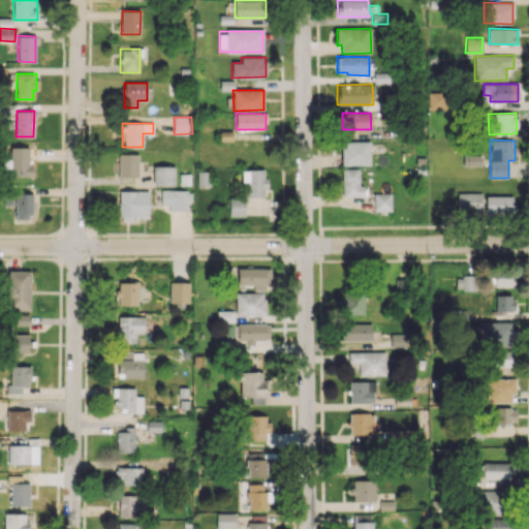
[(342,164),(370,164),(370,142),(342,142),(342,164)]
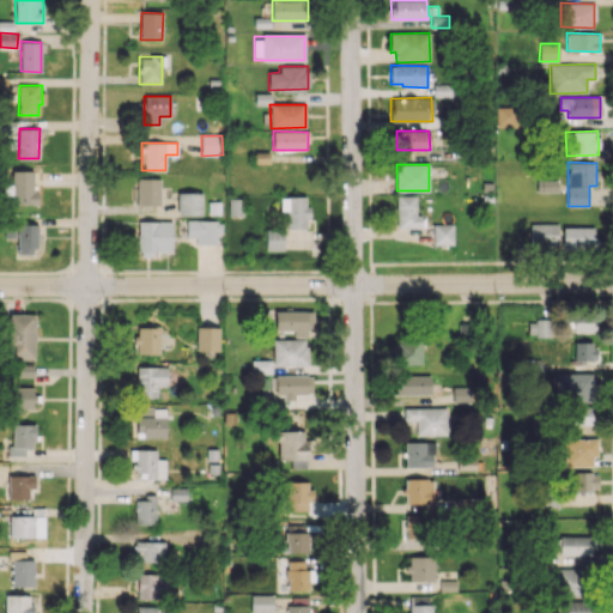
[(12,204),(37,205),(37,171),(12,170),(12,184),(4,184),(2,195),(12,195),(12,204)]
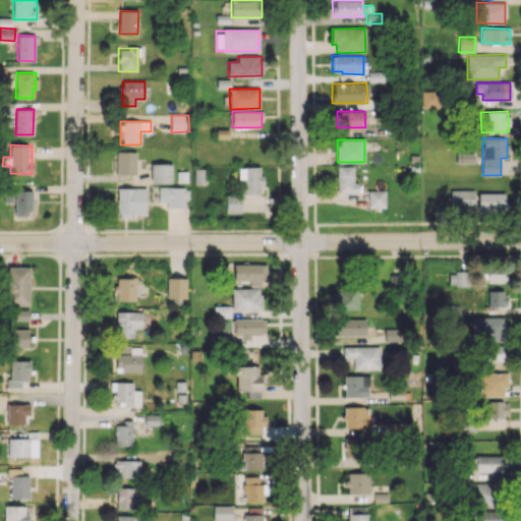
[(116,174),(135,174),(136,152),(117,152),(116,174)]
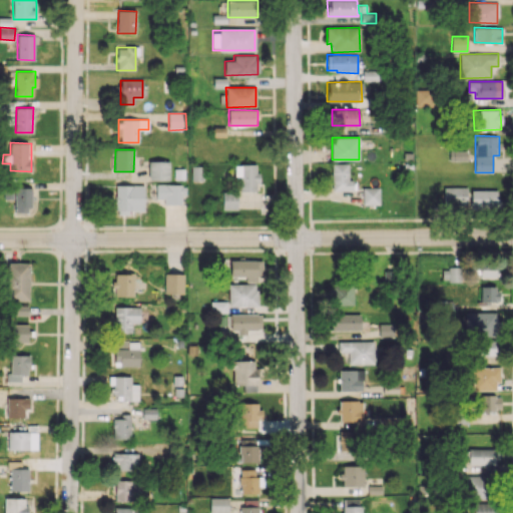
[(169,179),(169,161),(148,161),(149,179),(169,179)]
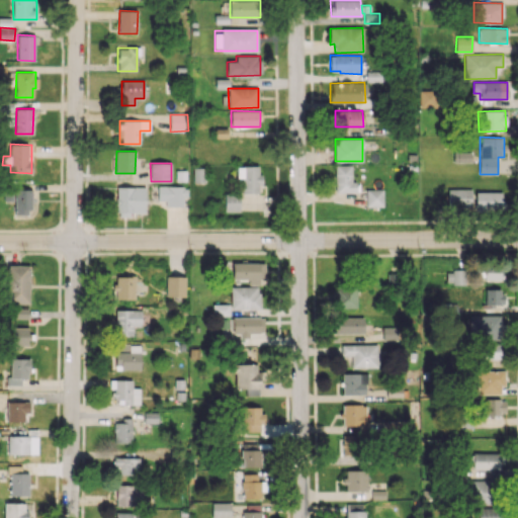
[(335,165),(335,192),(356,192),(356,181),(351,181),(351,165),(335,165)]
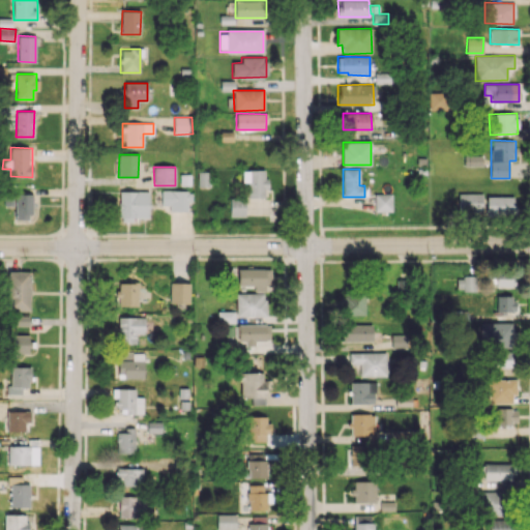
[(247,197),(266,198),(267,170),(242,170),(242,182),(247,182),(247,197)]
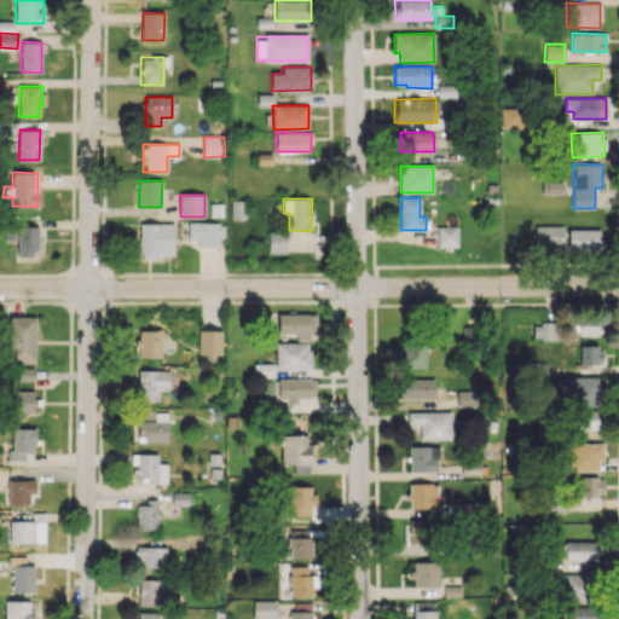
[(233,218),(244,218),(246,201),(235,201),(233,218)]
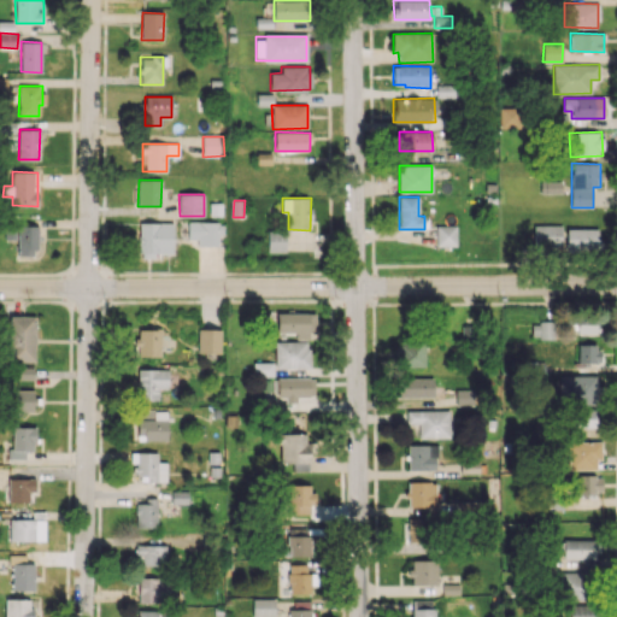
[(174,223),(139,222),(139,253),(172,253),(174,223)]
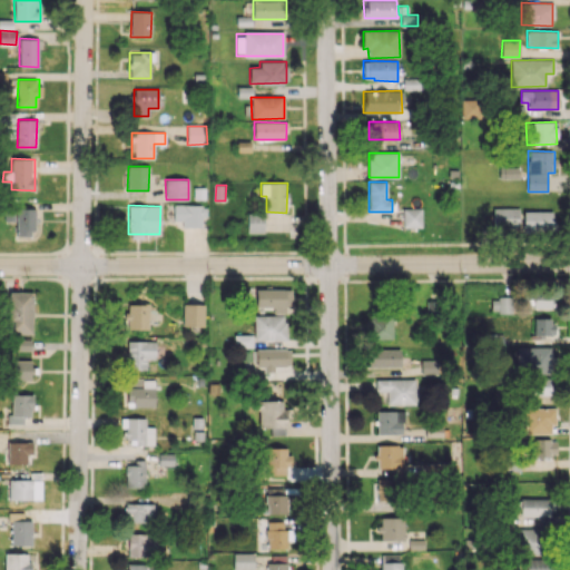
[(174,205),(173,220),(182,220),(182,226),(204,227),(204,205),(174,205)]
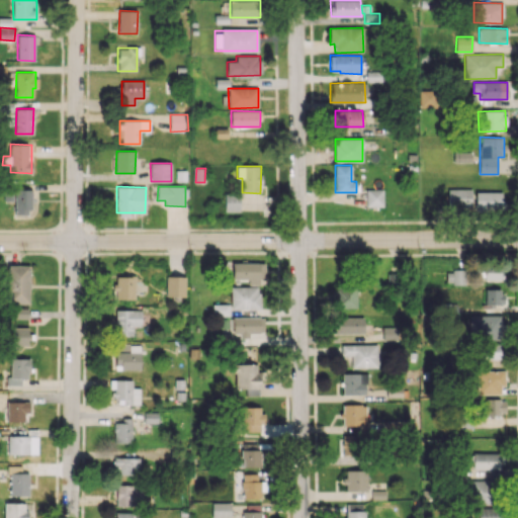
[(31,189),(15,188),(14,214),(30,214),(31,189)]
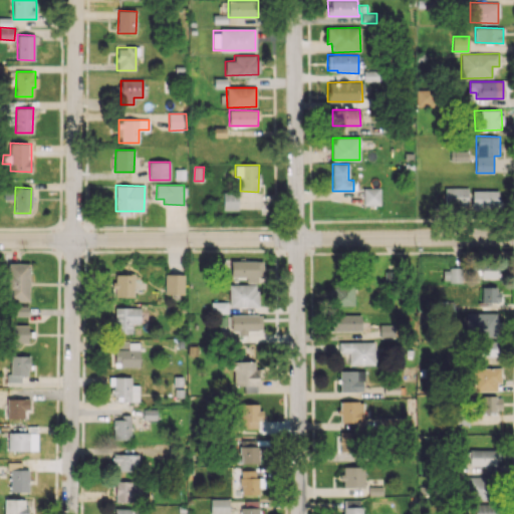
[(380,205),(379,188),(363,188),(363,205),(380,205)]
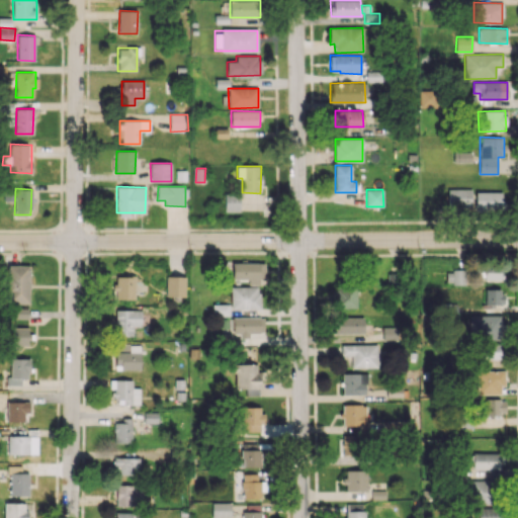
[(448,189),(447,207),(471,208),(471,189),(448,189)]
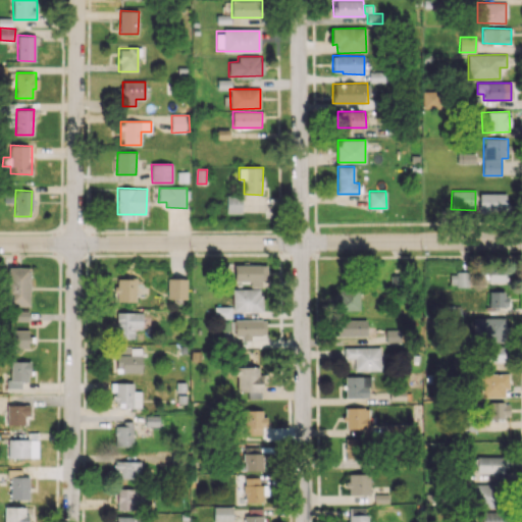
[(4,203),(14,203),(14,192),(4,193),(4,203)]
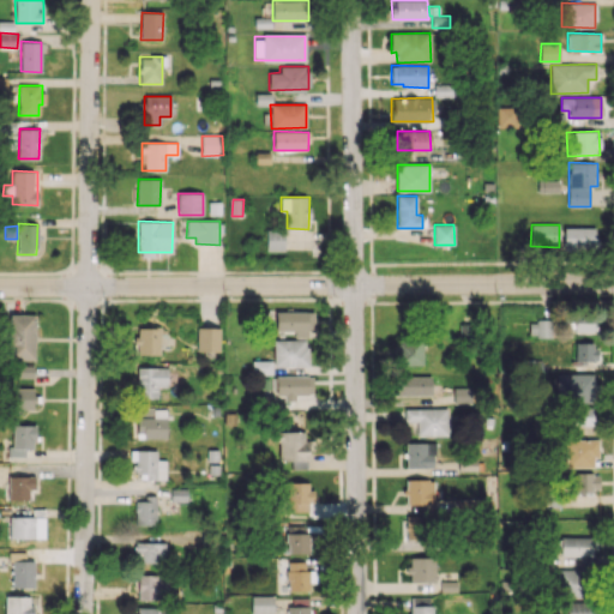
[(564,247),(597,247),(597,227),(564,228),(564,247)]
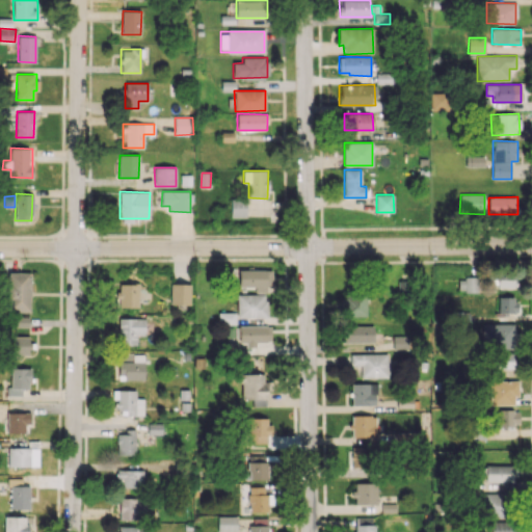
[(231,198),(231,216),(245,217),(246,200),(231,198)]
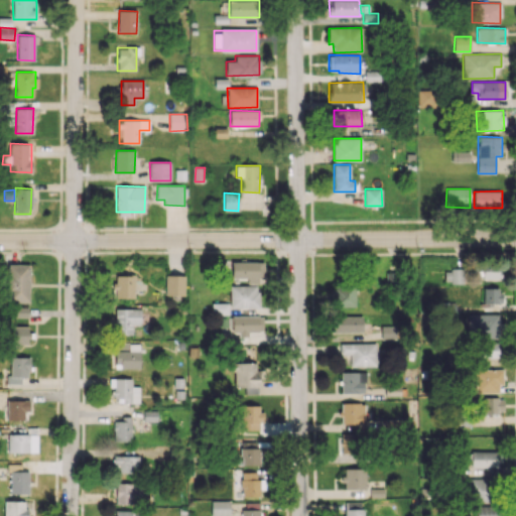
[(231,261),(232,280),(264,280),(263,261),(231,261)]
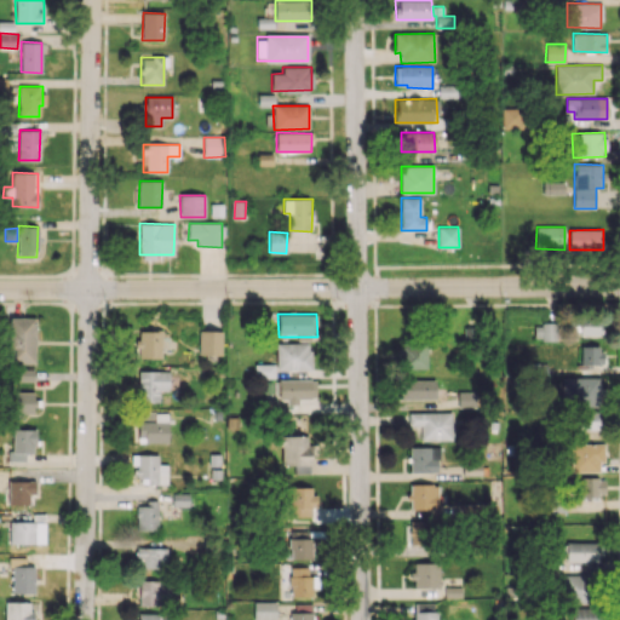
[(36,317),(9,317),(7,363),(35,363),(36,317)]
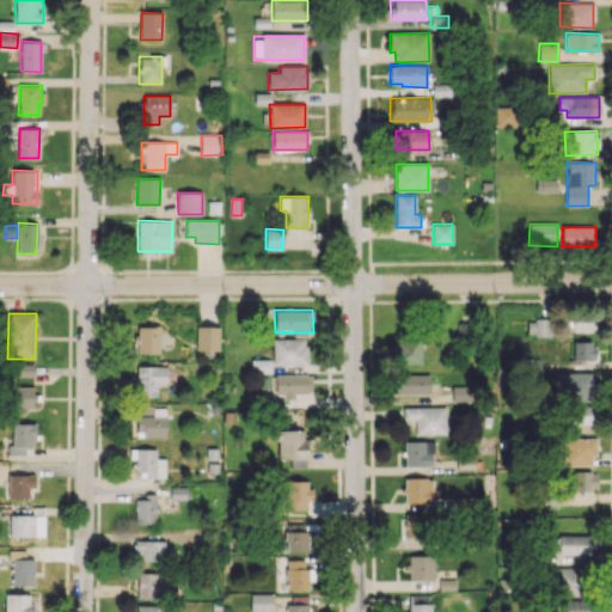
[(550,336),(551,319),(527,319),(527,335),(550,336)]
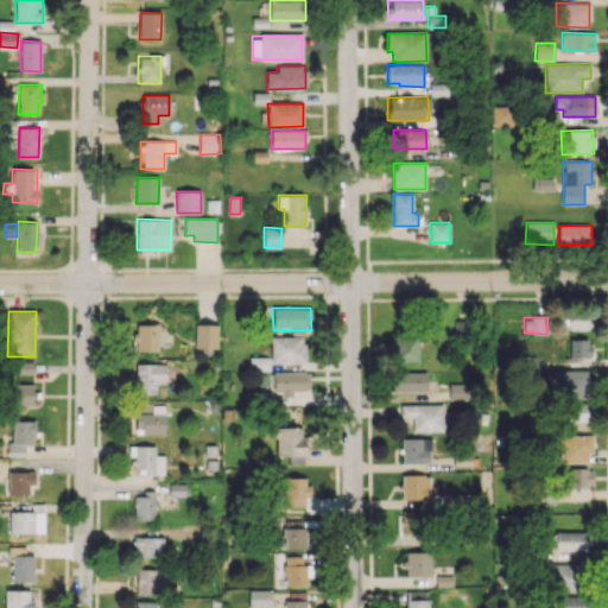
[(569,329),(591,330),(591,318),(569,318),(569,329)]
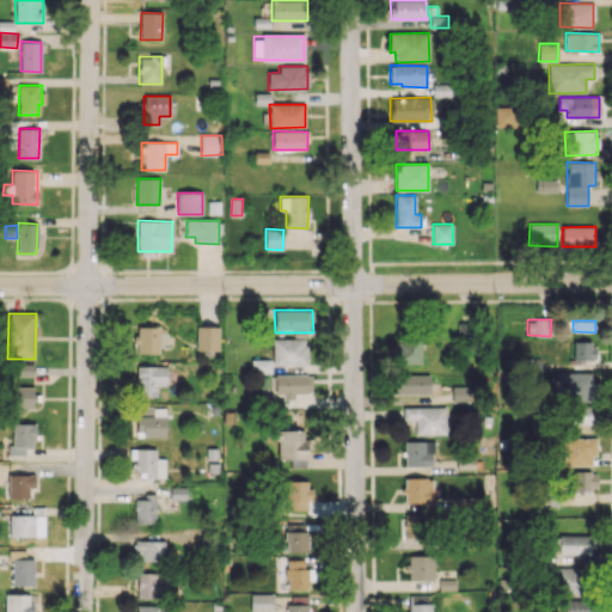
[(219,326),(196,325),(196,350),(219,350),(219,326)]
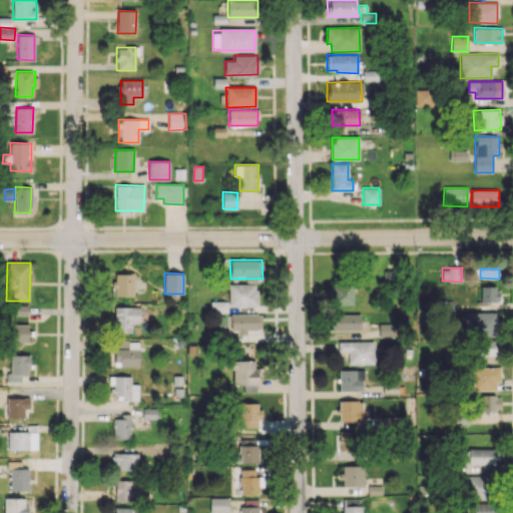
[(133,297),(133,274),(113,274),(113,296),(133,297)]
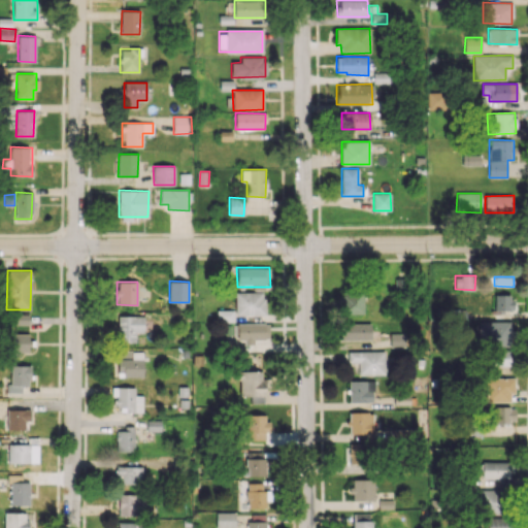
[(363,311),(363,292),(338,291),(338,310),(363,311)]
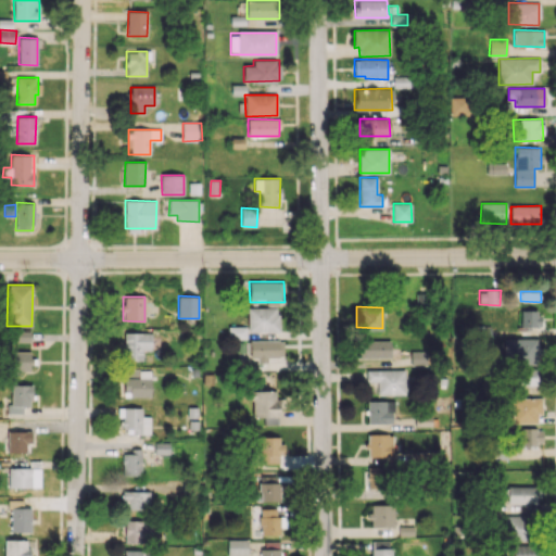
[(248,308),(248,332),(280,332),(280,307),(248,308)]
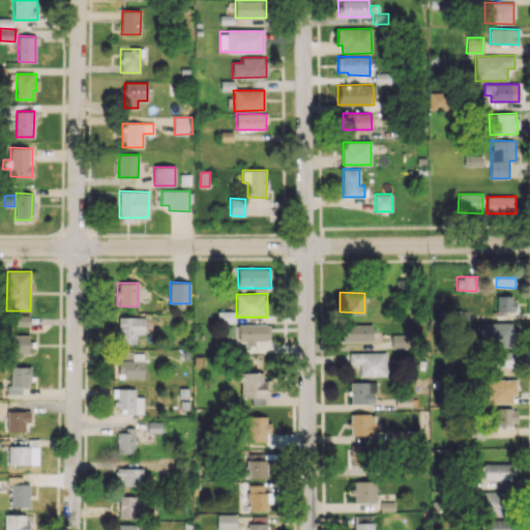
[(514,295),(496,296),(497,313),(516,312),(514,295)]
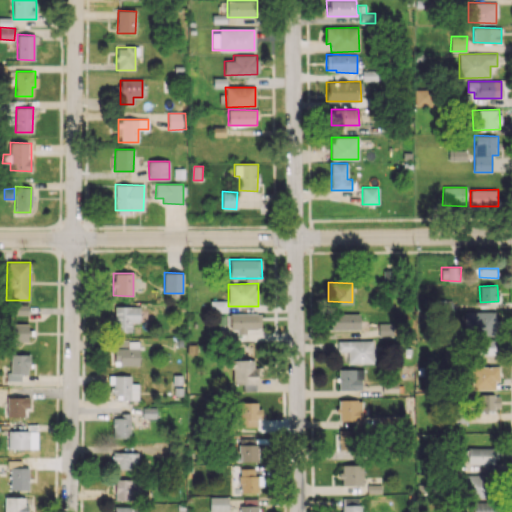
[(227,311),(226,300),(210,301),(211,312),(227,311)]
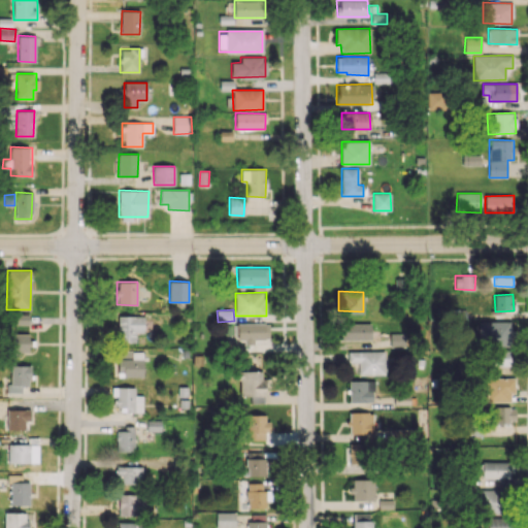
[(28,315),(11,315),(11,325),(28,324),(28,315)]
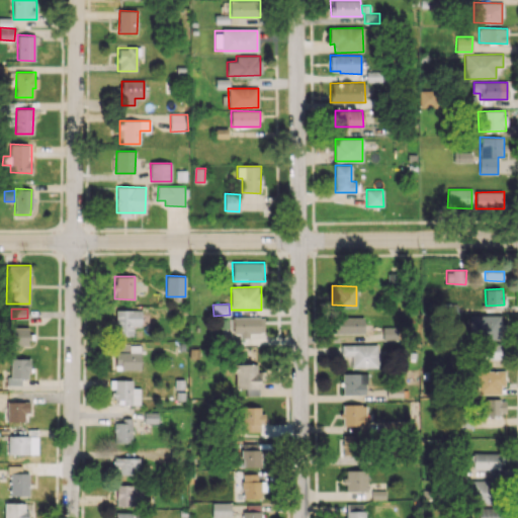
[(142,310),(115,310),(115,335),(133,336),(133,326),(141,326),(142,310)]
